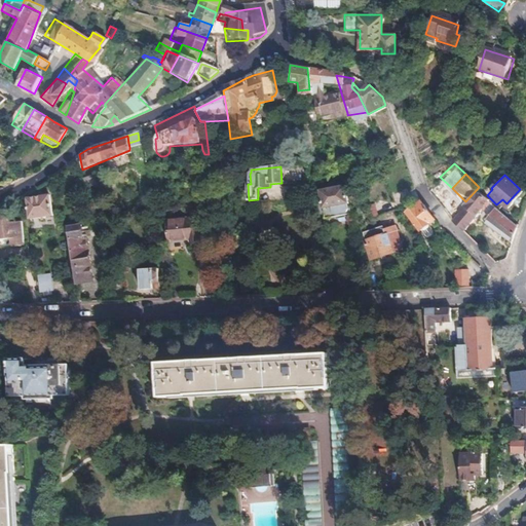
[(487,195),(479,187),(465,201),(460,207),(463,209),(451,221),(462,231),(484,210),(513,237),(517,225),(496,204),(487,195)]
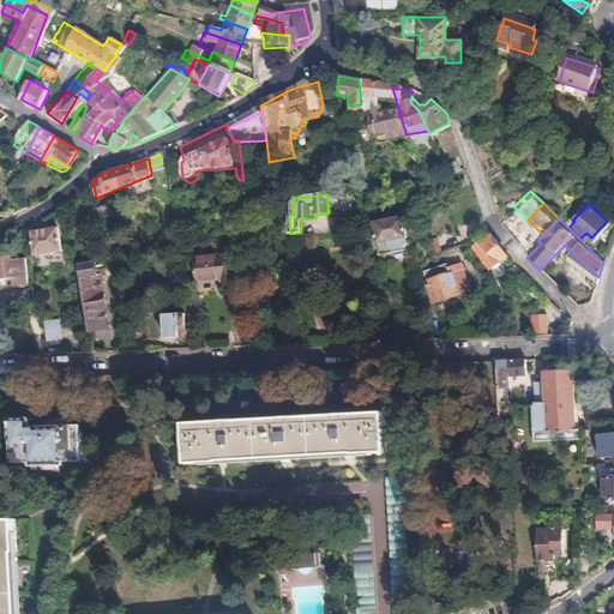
[(405,242),(401,222),(372,228),(377,248),(383,247),(384,252),(387,254),(399,253),(402,250),(401,244),(405,242)]
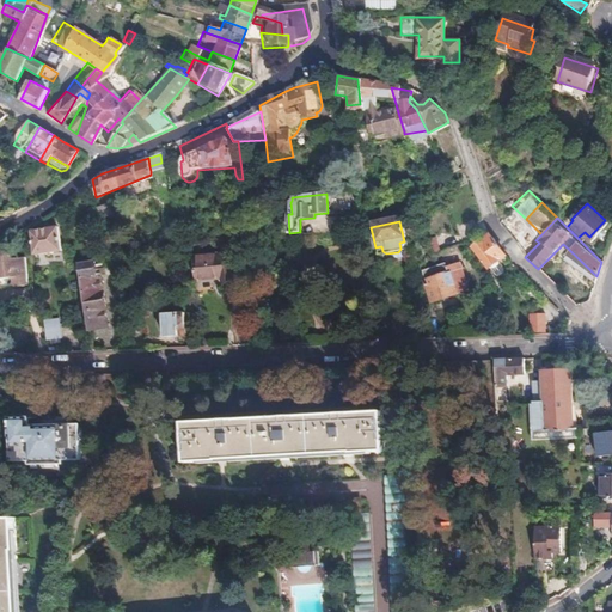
[(60,251),(57,228),(29,231),(32,255),(60,251)]
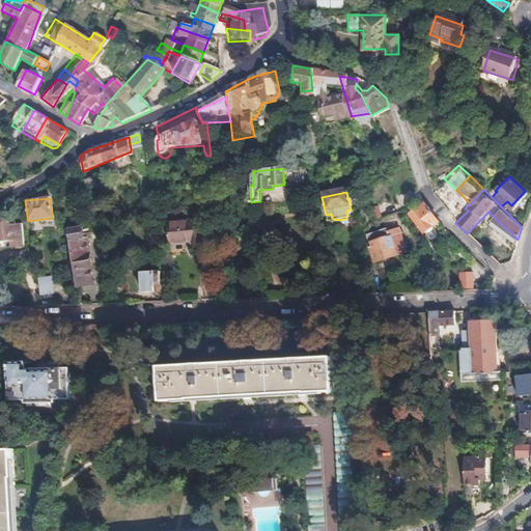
[(439,222),(428,208),(424,203),(411,214),(429,239),(434,240),(435,239),(436,238),(437,235),(437,234),(437,232),(432,227),(439,222)]
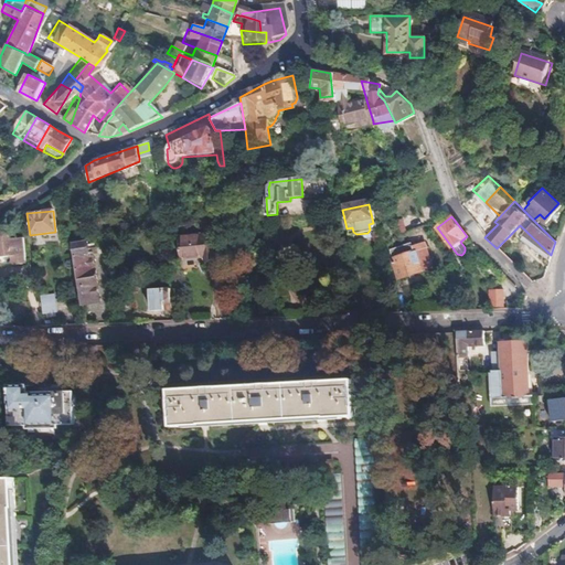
[(12,265),(24,264),(21,238),(10,240),(9,230),(0,230),(0,256),(11,256),(12,265)]
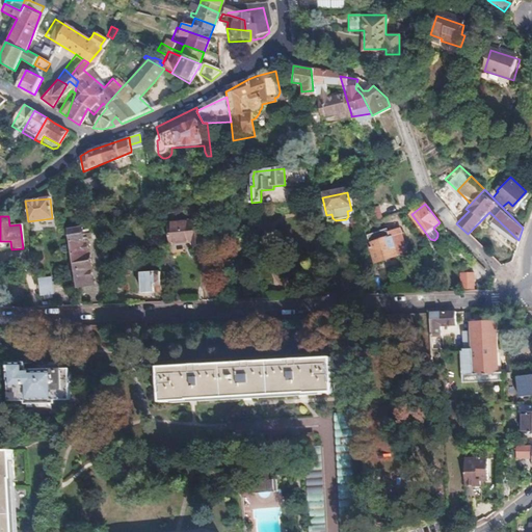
[(202,242),(200,219),(165,222),(166,242),(189,240),(189,243),(202,242)]
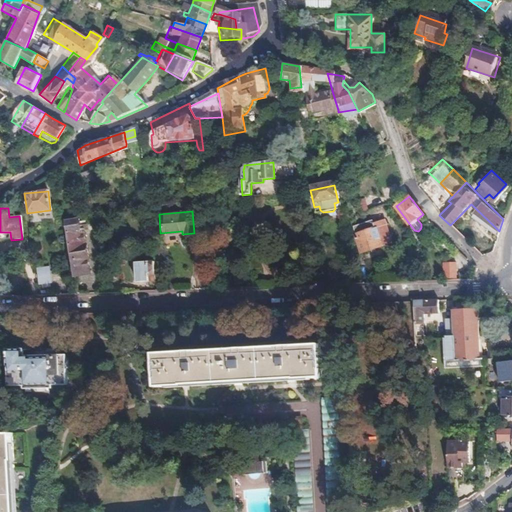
[(361,251),(390,242),(384,219),(373,222),(375,227),(357,233),(355,233),(361,251)]
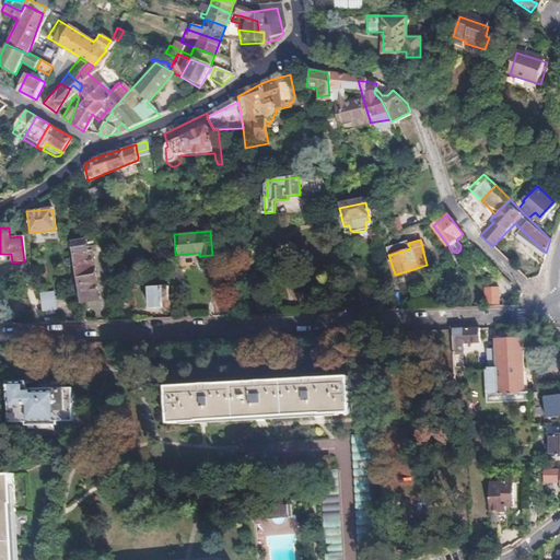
[(391,255),(410,248),(408,243),(408,242),(388,247),(391,255)]
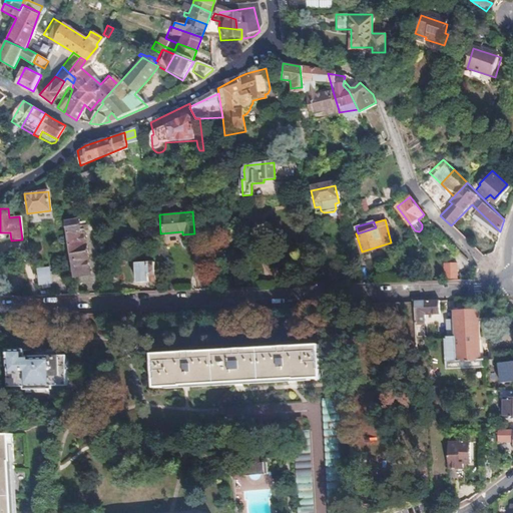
[(82,248),(79,233),(85,232),(84,226),(76,227),(76,223),(67,225),(66,223),(62,223),(67,253),(72,279),(87,277),(84,260),(85,259),(83,247),(82,248)]
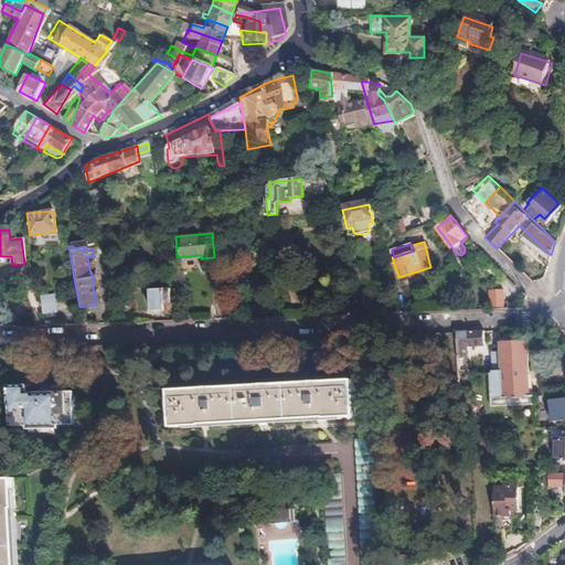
[(0,266),(12,265),(11,256),(0,256),(0,266)]
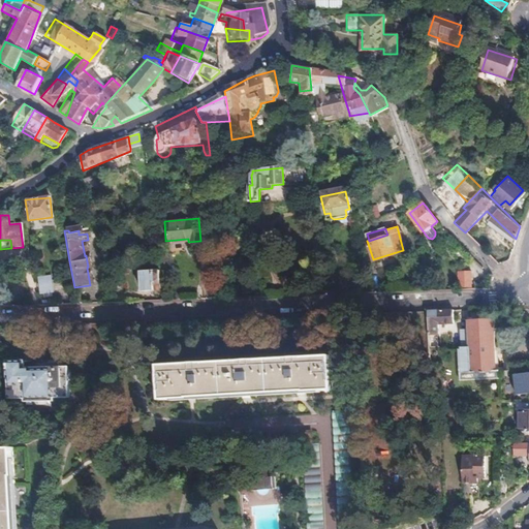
[(160,288),(158,269),(139,269),(139,289),(160,288)]
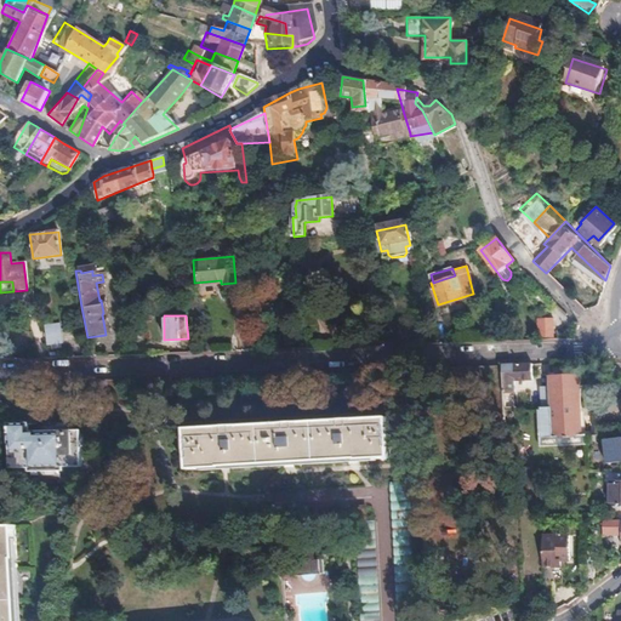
[(508,340),(505,319),(488,328),(493,340),(508,340)]
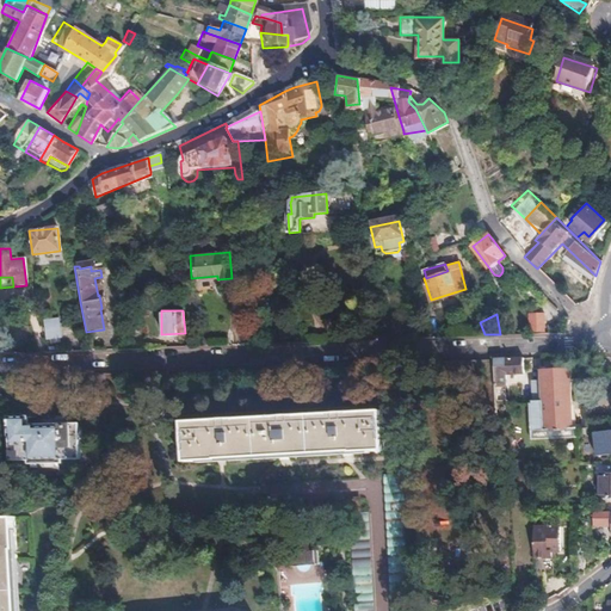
[(545,333),(544,314),(530,315),(531,333),(545,333)]
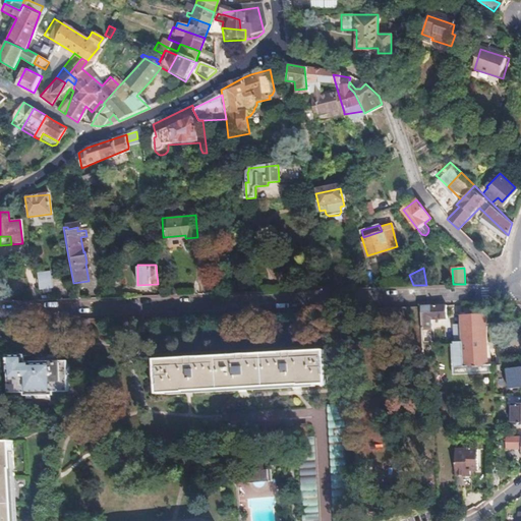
[(249,291),(248,276),(239,277),(239,292),(249,291)]
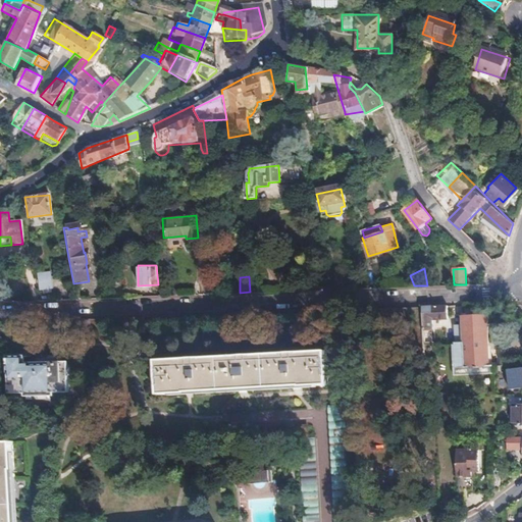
[(48,299),(46,279),(36,280),(39,300),(48,299)]
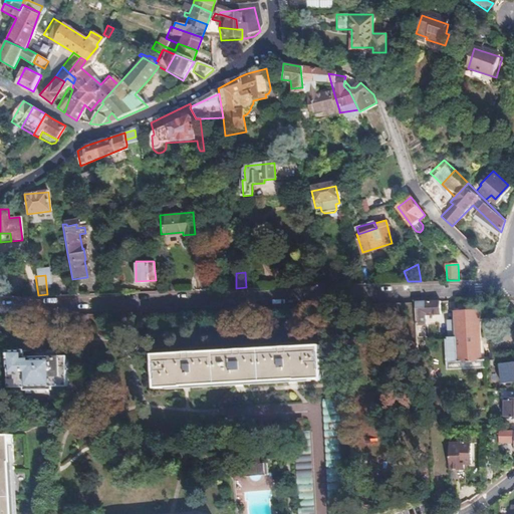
[(211,288),(211,275),(203,275),(203,289),(211,288)]
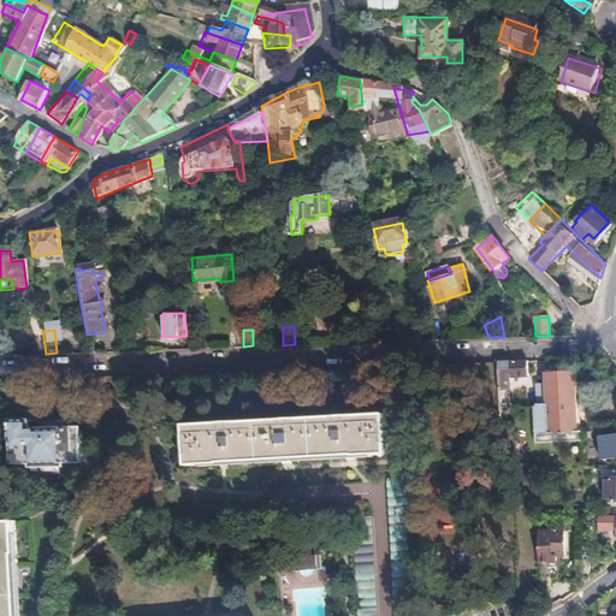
[(529,375),(529,361),(520,361),(498,362),(498,394),(505,394),(505,389),(513,389),(513,377),(529,375)]
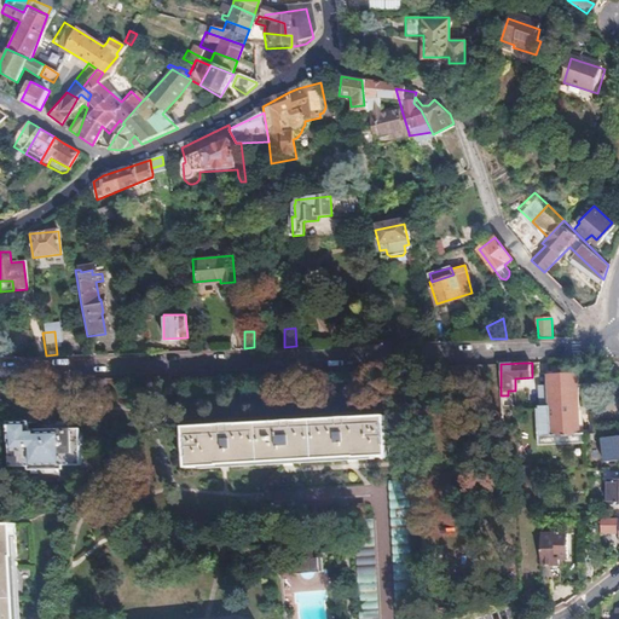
[(578,405),(577,375),(545,376),(545,389),(547,405),(538,406),(538,409),(536,409),(537,435),(578,434),(578,429),(578,405)]
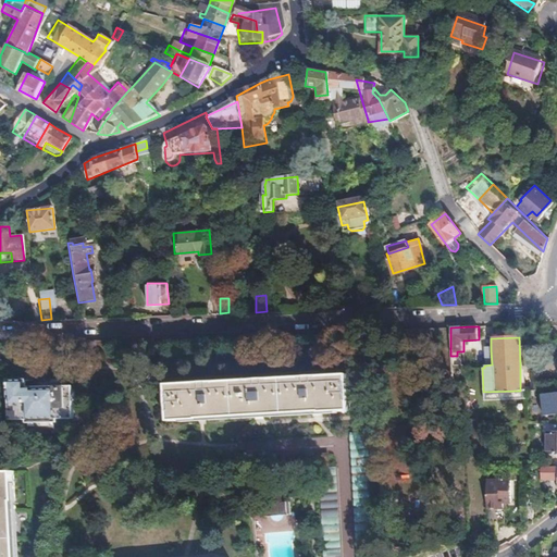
[(523,383),(523,363),(520,364),(520,386),(533,385),(533,375),(529,375),(529,383),(523,383)]
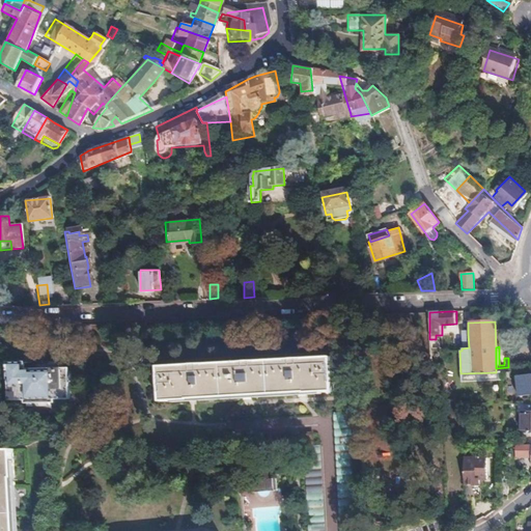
[(336,398),(336,358),(161,366),(163,404),(190,403),(309,397),(309,399),(336,398)]
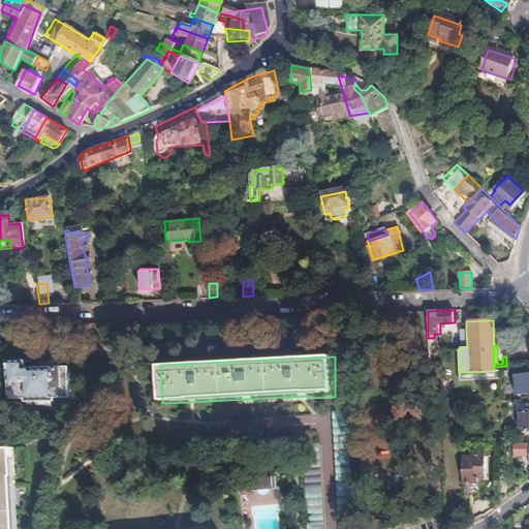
[(26,362),(9,362),(10,403),(70,402),(70,367),(27,368),(26,362)]
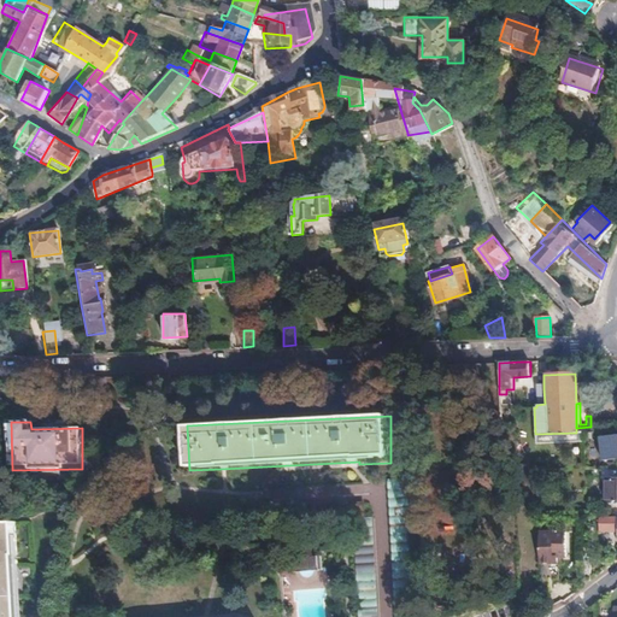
[(581,442),(580,433),(576,433),(535,434),(535,445),(581,442)]
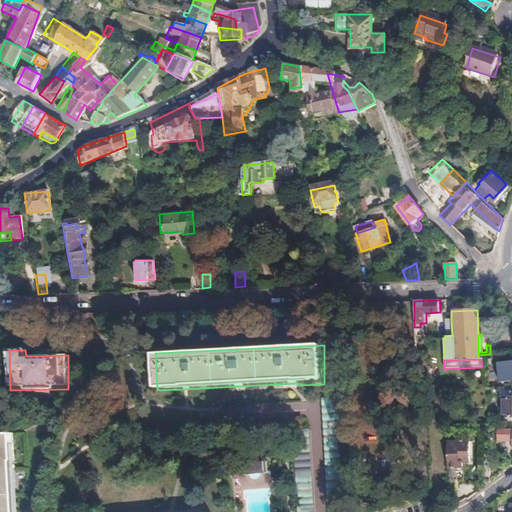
[(499,378),(511,376),(511,362),(498,364),(499,378)]
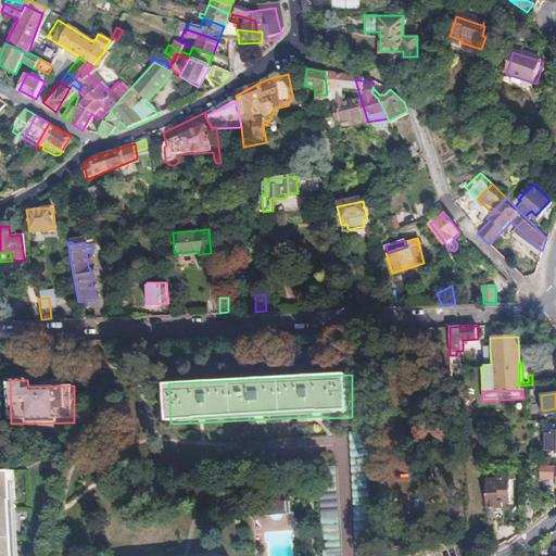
[(555,452),(555,420),(542,420),(542,431),(547,431),(547,453),(555,452)]
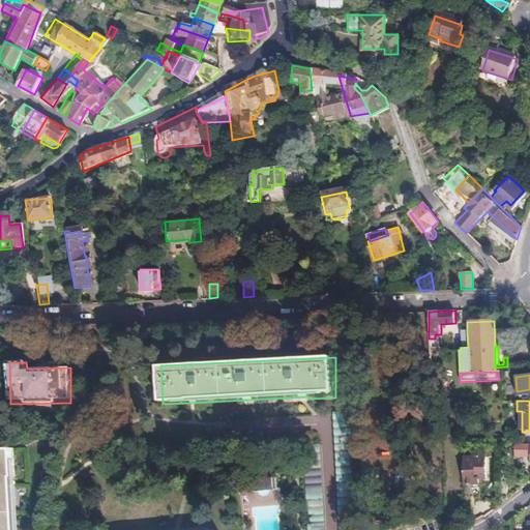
[(355,529),(352,412),(339,412),(342,529),(355,529)]
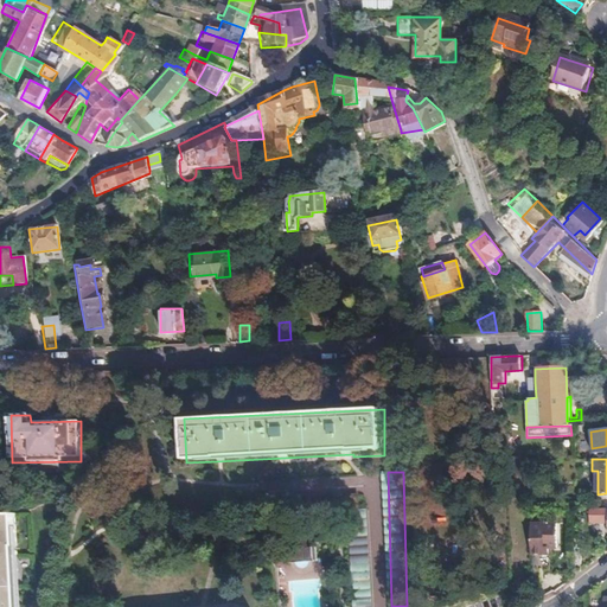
[(338,498),(262,500),(262,516),(338,513),(338,498)]
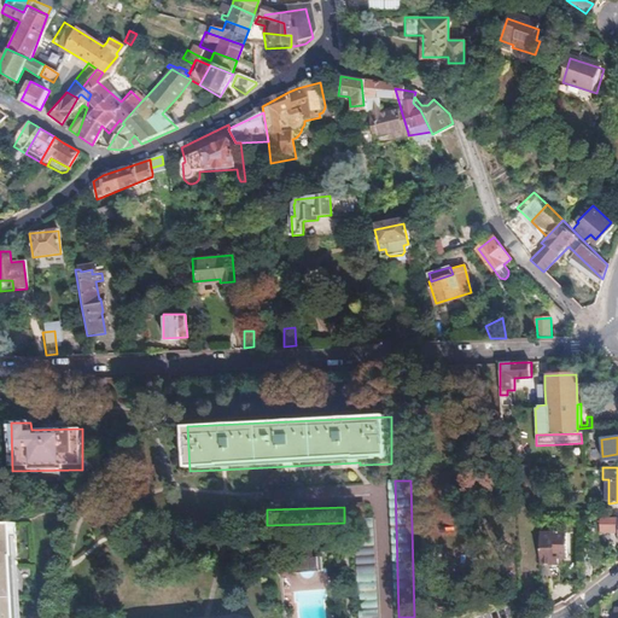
[(353,522),(356,522),(361,617),(378,617),(374,520),(369,520),(369,507),(351,508),(353,522)]
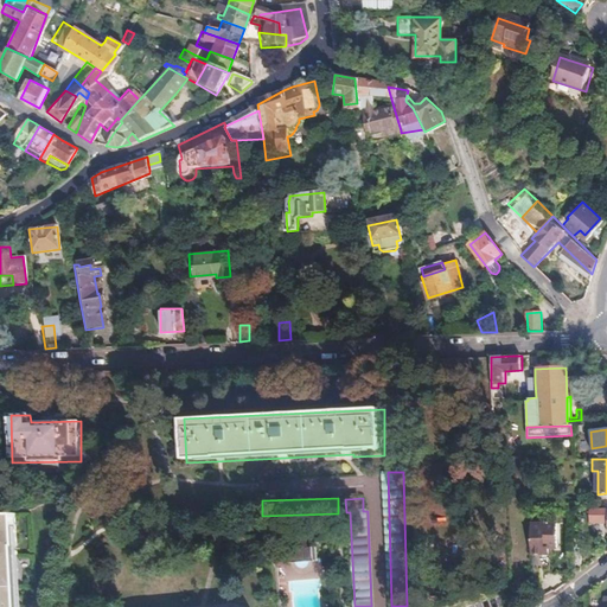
[(606,508),(590,509),(590,523),(606,522),(606,508)]
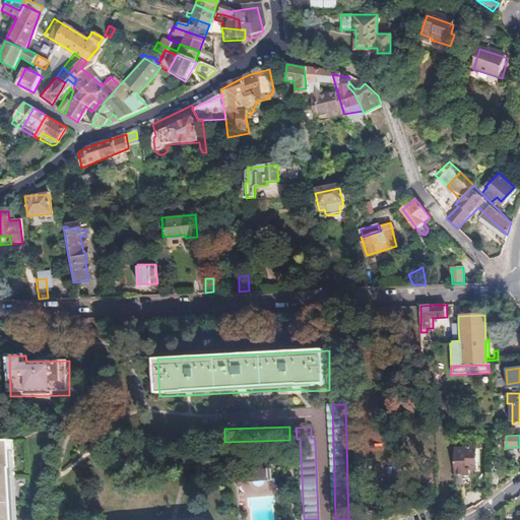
[(15,519),(13,440),(0,441),(0,519),(15,519)]
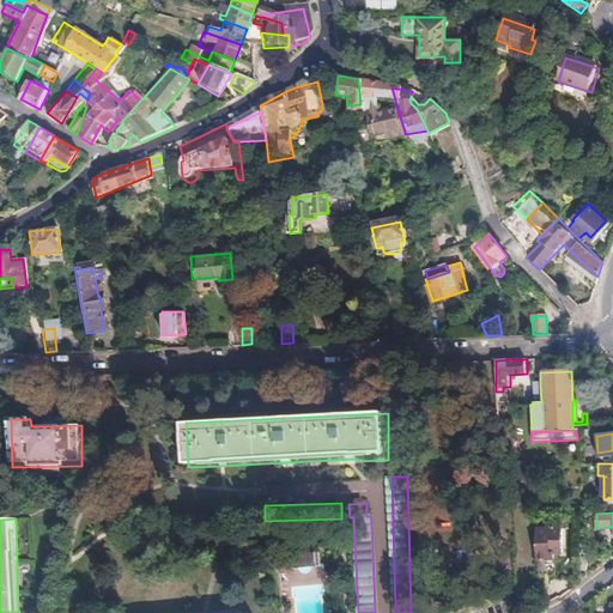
[(558,551),(557,527),(532,527),(533,542),(534,560),(545,559),(546,556),(544,556),(544,552),(558,551)]
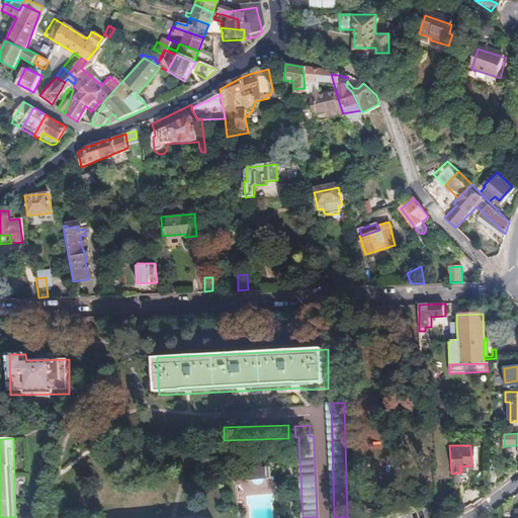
[(246,482),(269,480),(268,467),(261,468),(260,459),(250,460),(251,469),(244,470),(246,482)]
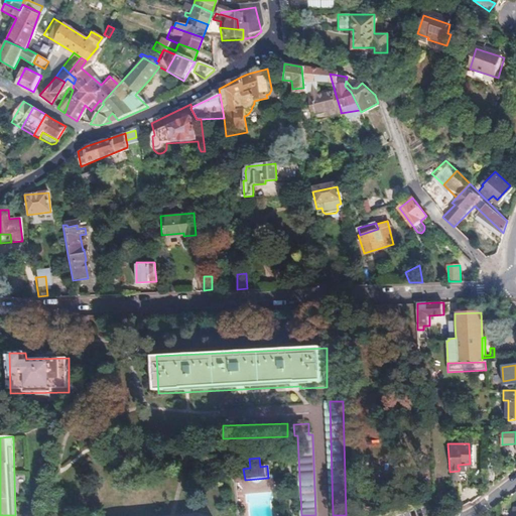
[(493,485),(492,463),(484,464),(485,485),(493,485)]
